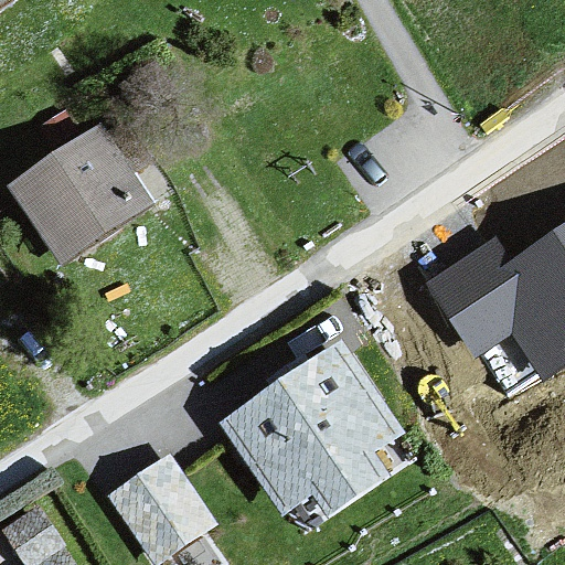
[(0,0),(0,21),(30,0),(0,0)]
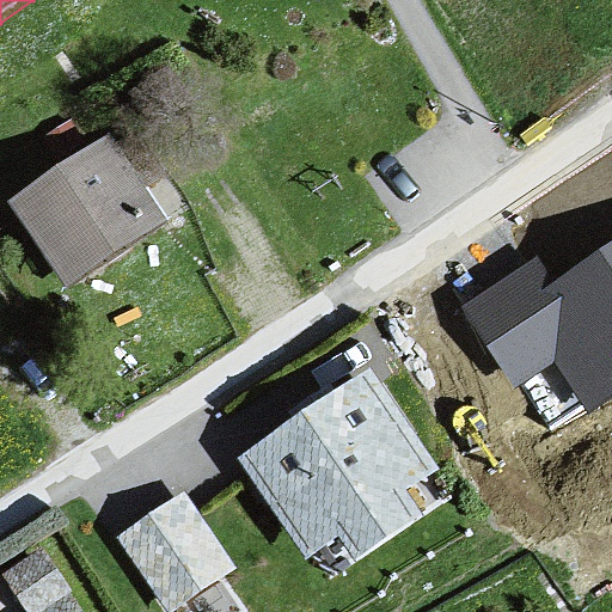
[(114,126),(6,199),(67,288),(165,221),(145,191),(154,184),(114,126)]
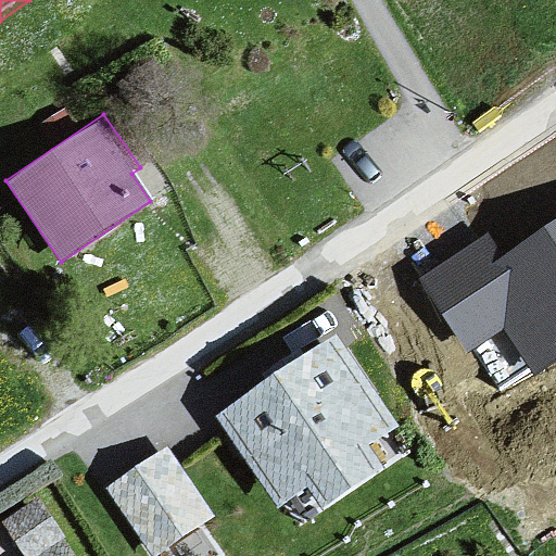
[(487,234),(419,280),(468,352),(505,327),(539,377),(555,365),(555,217),(502,255),(487,234)]
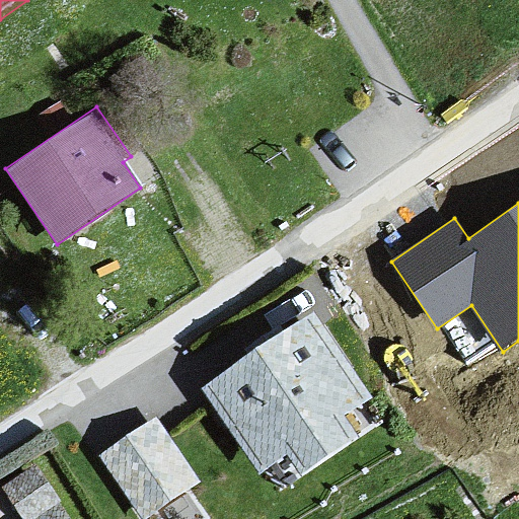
[(314,316),(201,383),(253,472),(283,456),(292,472),(352,438),(337,413),(362,397),(314,316)]
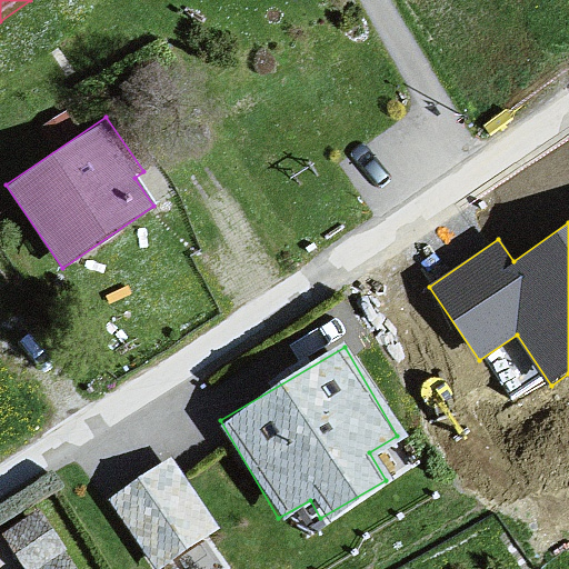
[(171,459),(110,495),(153,568),(156,568),(216,535),(171,459)]
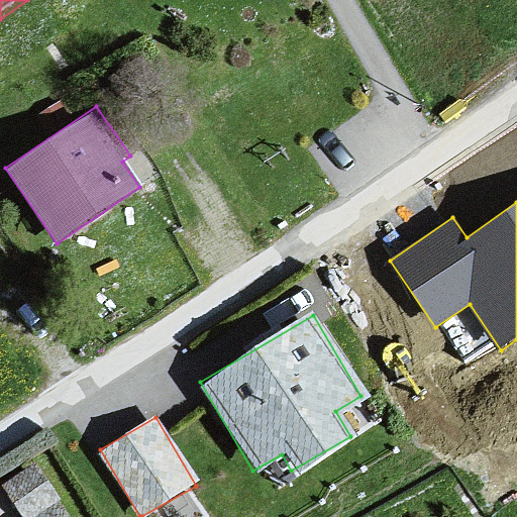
[(76,516),(67,504),(44,516),(76,516)]
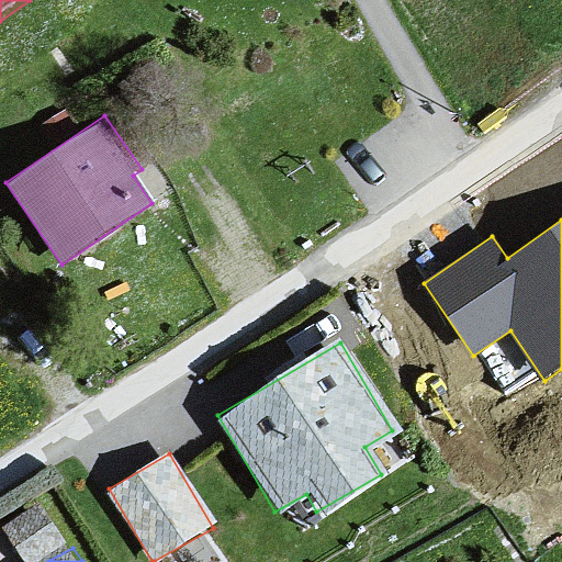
All buildings are outlined.
